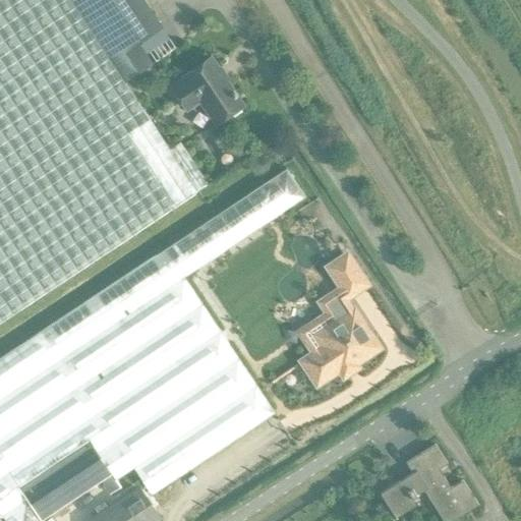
[(0,0),(0,322),(208,183),(180,141),(169,149),(125,82),(70,0),(0,0)]
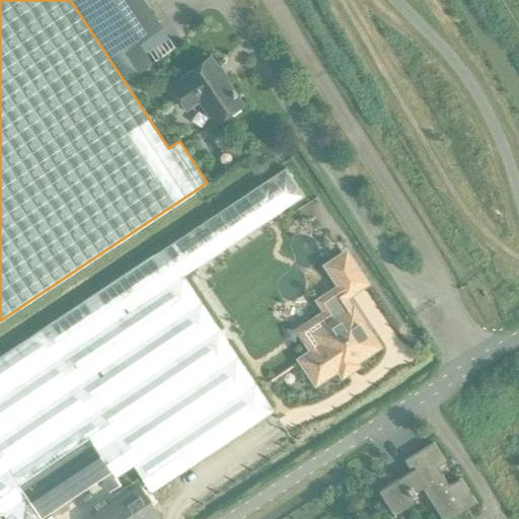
[(142,0),(70,0),(125,82),(150,65),(137,44),(160,28),(142,0)]
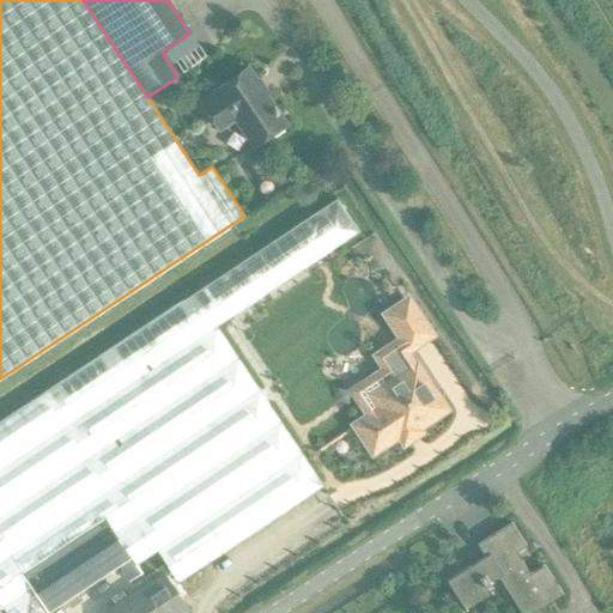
[(255,145),(285,123),(265,95),(267,92),(260,83),(258,84),(248,70),(217,91),(218,93),(202,103),(220,128),(235,117),(255,145)]
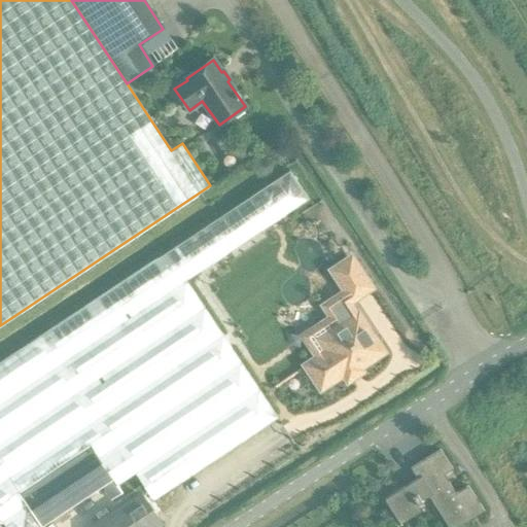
[(0,363),(0,526),(41,526),(20,493),(92,446),(100,458),(116,446),(131,467),(134,472),(152,500),(278,418),(186,279),(308,199),(289,171),(0,363)]
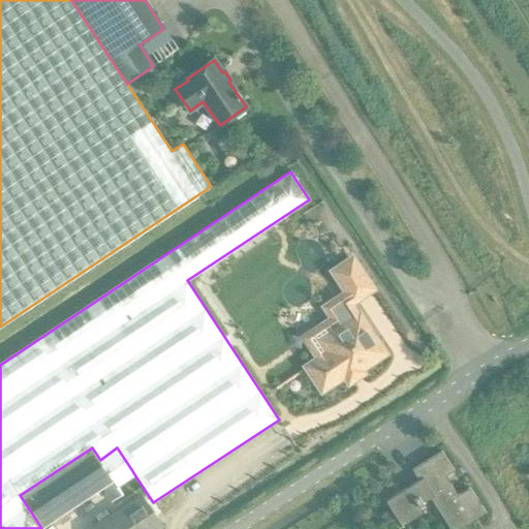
[(320,358),(307,367),(322,390),(344,374),(349,381),(362,373),(360,369),(383,352),(359,314),(356,316),(348,304),(371,288),(351,259),(334,272),(348,292),(328,306),(336,319),(307,338),(320,358)]
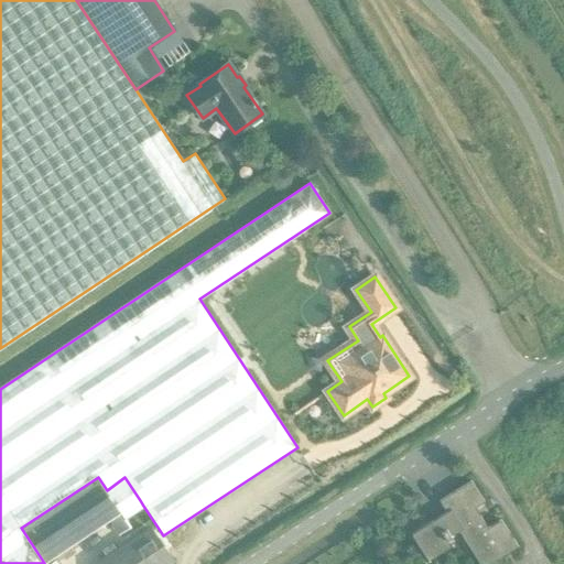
[(121,512),(107,490),(98,477),(21,528),(44,563),(109,520),(119,535),(138,522),(128,508),(121,512)]
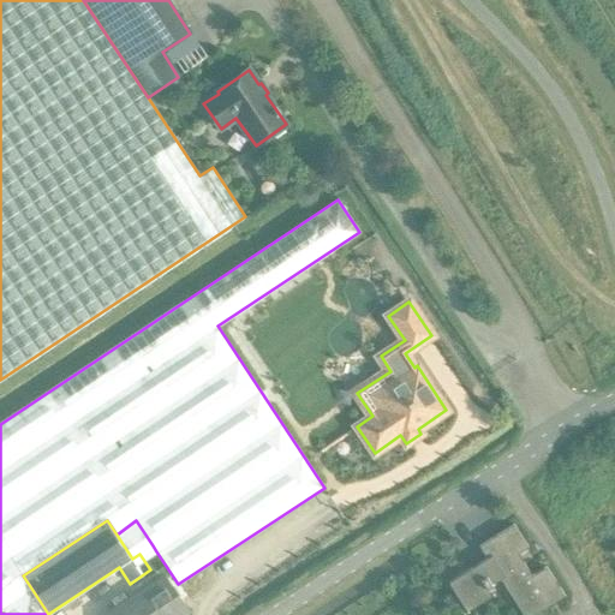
[(139,554),(153,545),(136,520),(117,535),(132,559),(139,554)]
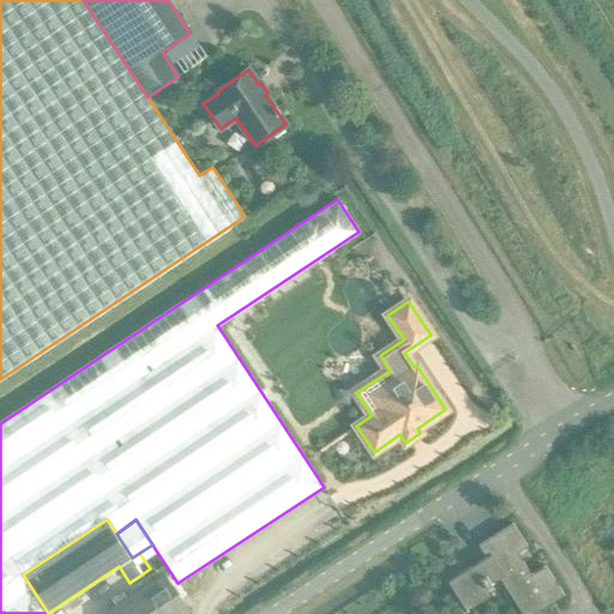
[(522,613),(534,613),(564,595),(545,565),(530,575),(517,553),(527,547),(512,524),(477,546),(486,558),(447,582),(467,611),(489,595),(485,587),(499,577),(522,613)]
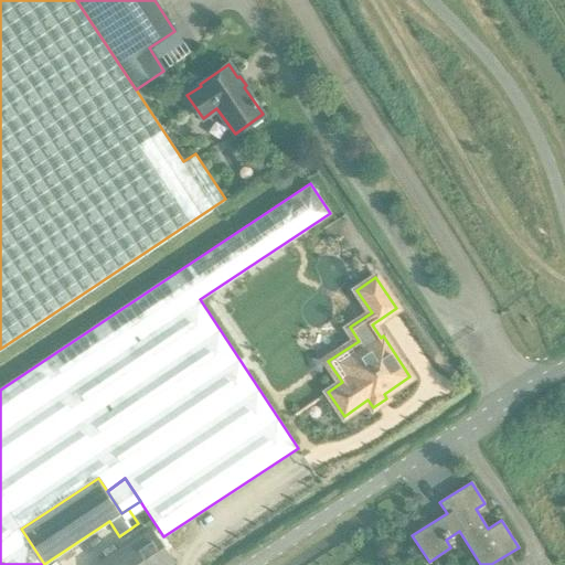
[(168,564),(173,562),(152,530),(98,564),(168,564)]
